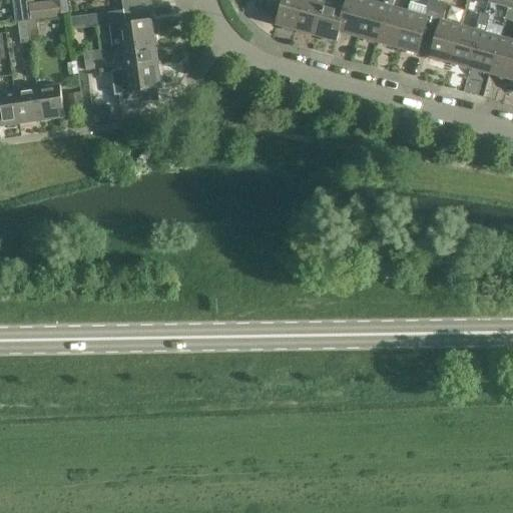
[(26,0),(11,0),(15,23),(18,23),(28,22),(30,21),(26,0)]
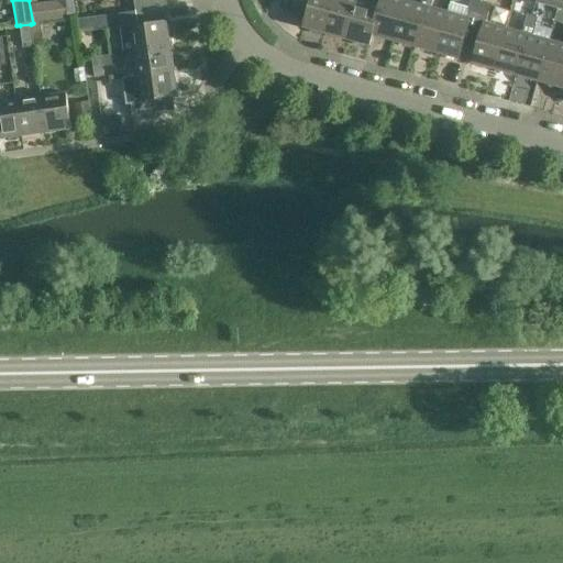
[(73,0),(56,0),(59,18),(75,14),(73,0)]
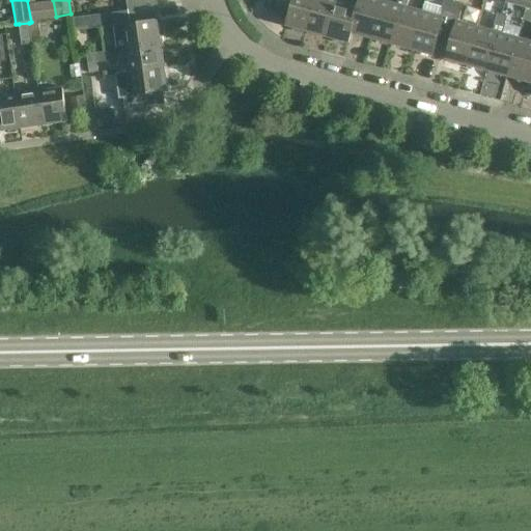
[(126,0),(128,11),(156,7),(154,0),(126,0)]
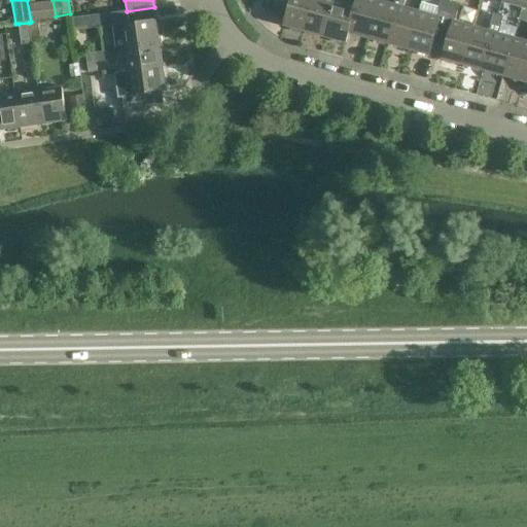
[(283,26),(305,32),(313,0),(275,0),(272,14),(285,19),(283,26)]
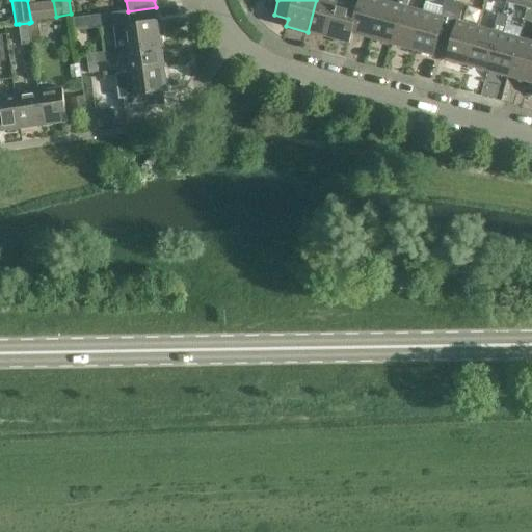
[(316,0),(308,32),(327,37),(338,0),(316,0)]
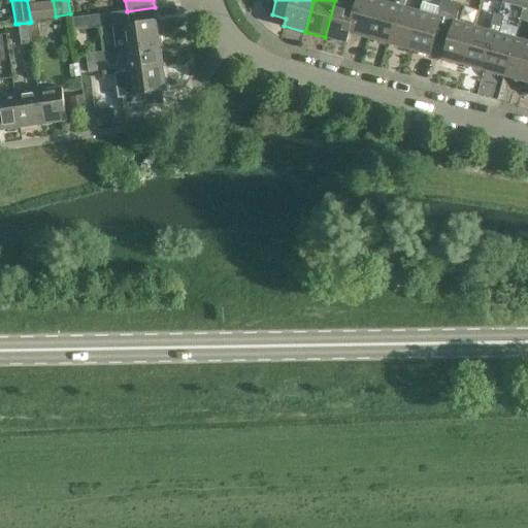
[(356,4),(339,0),(335,0),(325,37),(345,43),(356,4)]
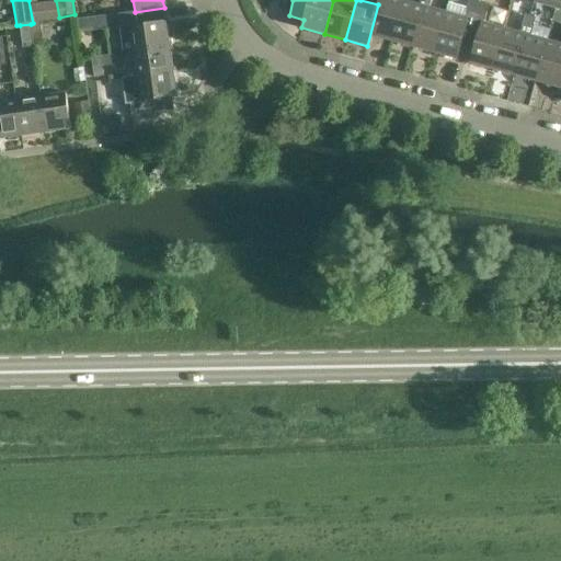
[(379,0),(378,4),(367,46),(368,46),(373,35),(392,41),(403,0),(401,0),(379,0)]
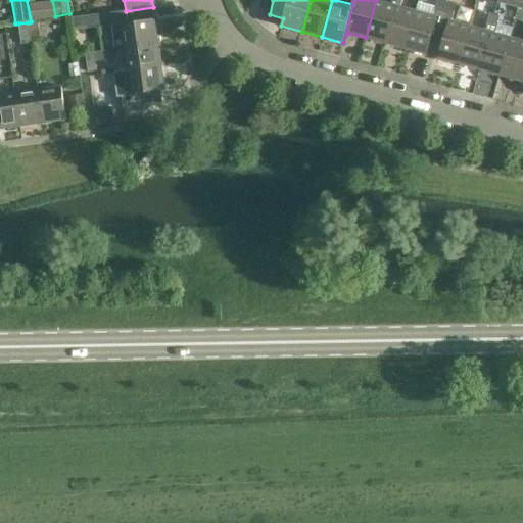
[(376,0),(366,38),(385,44),(395,6),(400,7),(401,0),(391,0),(391,4),(376,0)]
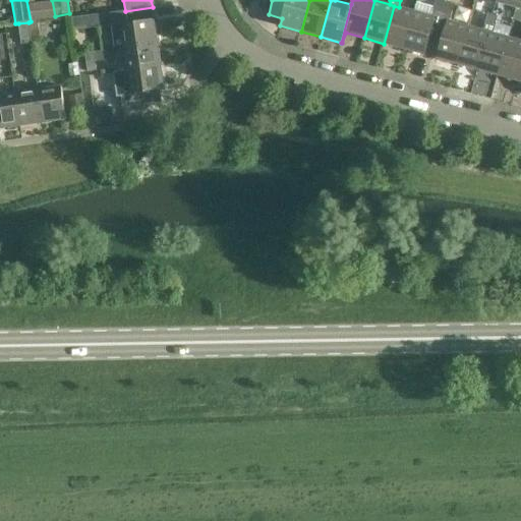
[(433,24),(440,26),(446,2),(440,0),(436,0),(432,16),(414,11),(404,49),(424,55),(433,24)]
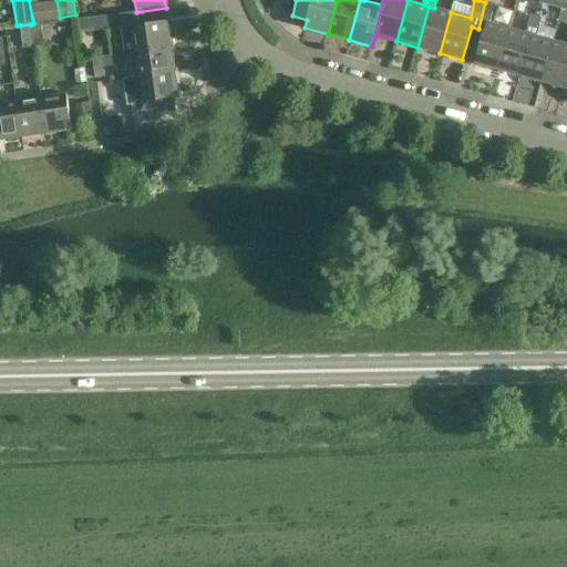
[(475,63),(498,70),(509,29),(490,23),(495,4),(485,2),(478,29),(484,30),(475,63)]
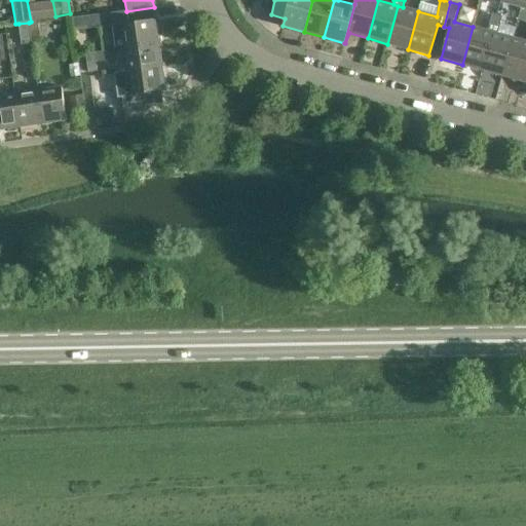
[(418,11),(403,7),(398,6),(387,44),(408,49),(418,11)]
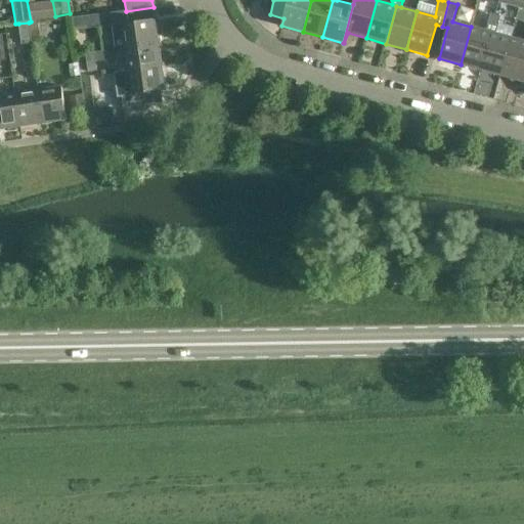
[(154,7),(126,11),(111,13),(116,49),(126,48),(159,43),(154,7)]
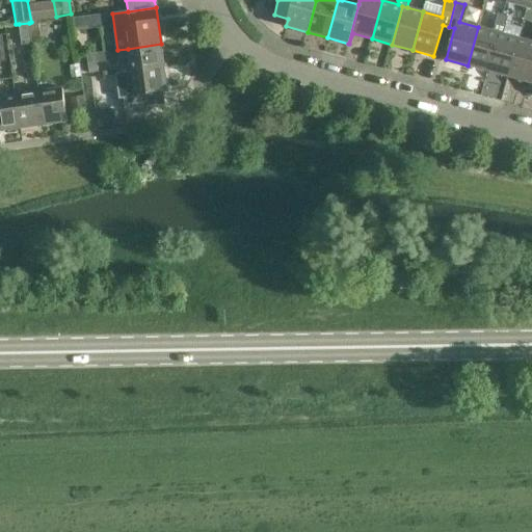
[(499,14),(496,23),(505,25),(508,17),(499,14)]
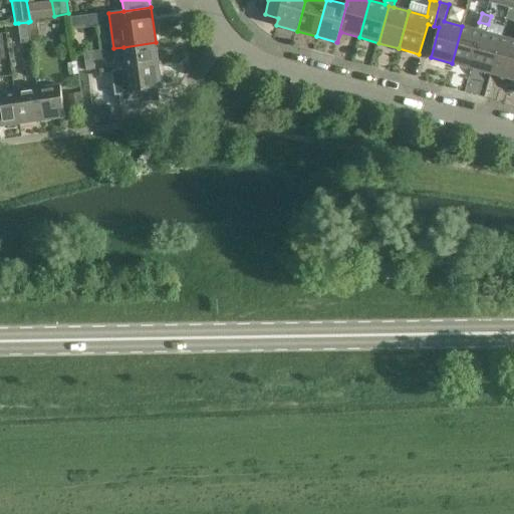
[(82,17),(70,18),(72,31),(84,29),(82,17)]
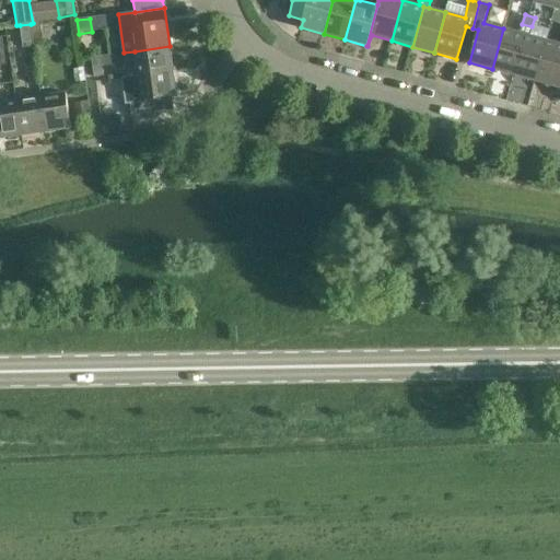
[(33,23),(31,24),(33,42),(43,41),(41,23),(33,23)]
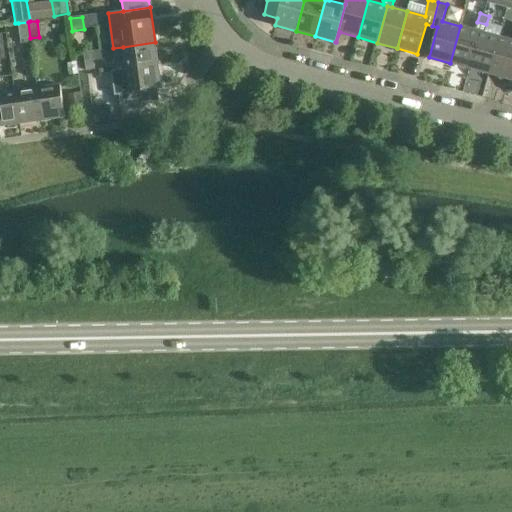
[(31,43),(30,38),(28,22),(18,23),(21,44),(31,43)]
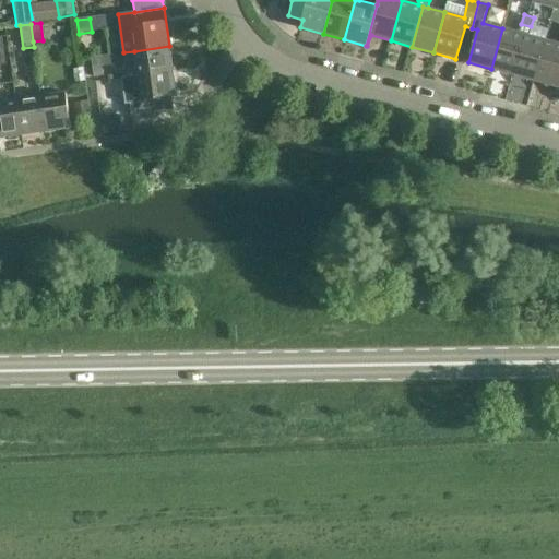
[(519,33),(502,28),(491,69),(512,75),(523,34),(528,36),(531,26),(521,24),(519,33)]
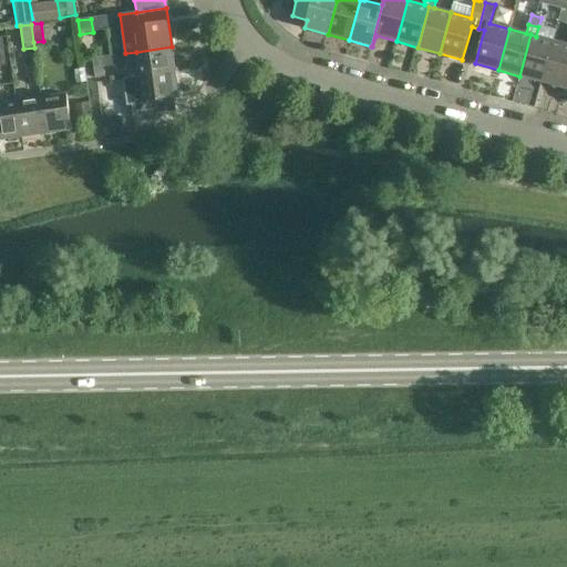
[(536,37),(531,34),(519,76),(542,82),(553,41),(536,37)]
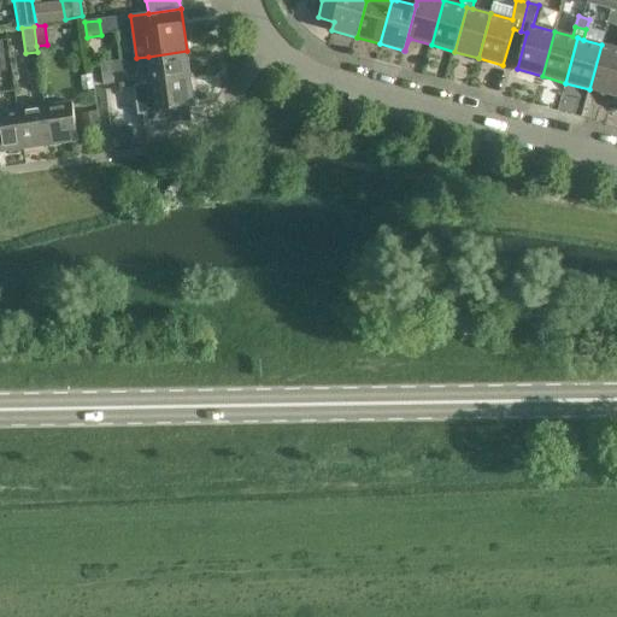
[(616,48),(601,45),(589,89),(613,97),(616,80),(616,48)]
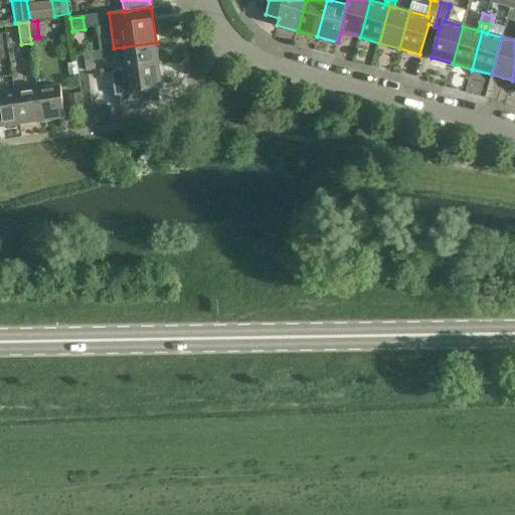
[(124,47),(127,70),(159,65),(156,42),(124,47)]
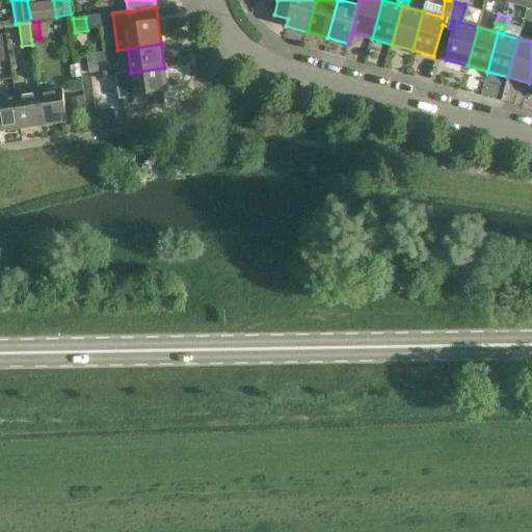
[(96,53),(87,55),(89,73),(99,72),(96,53)]
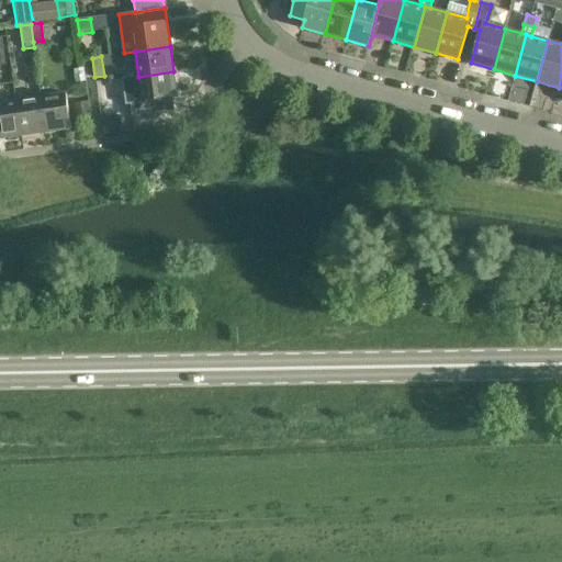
[(85,68),(74,69),(75,83),(86,82),(85,68)]
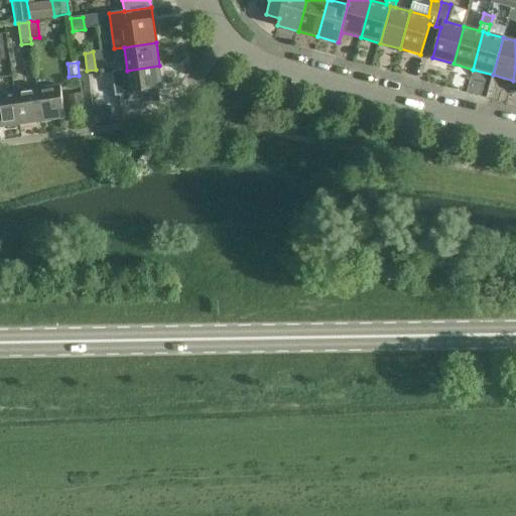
[(120,86),(120,87),(123,107),(156,102),(154,90),(163,89),(159,66),(127,71),(129,84),(120,86)]
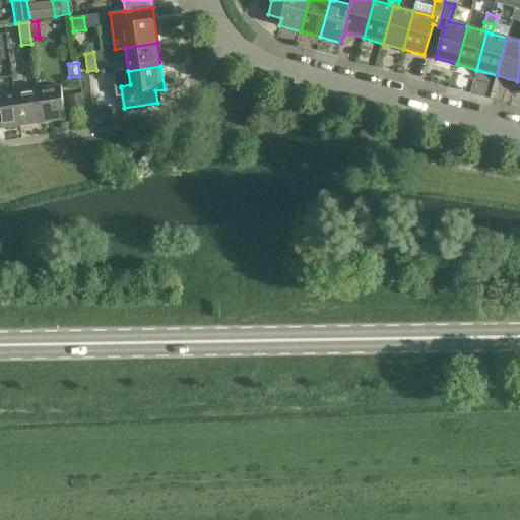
[(38,90),(43,123),(66,120),(63,100),(61,86),(38,90)]
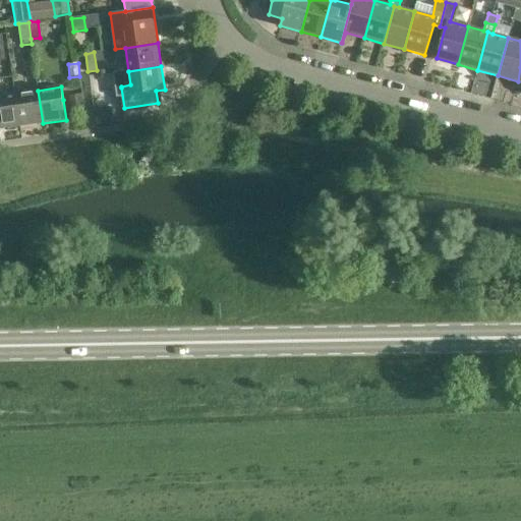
[(38,91),(14,94),(19,126),(43,123),(38,91)]
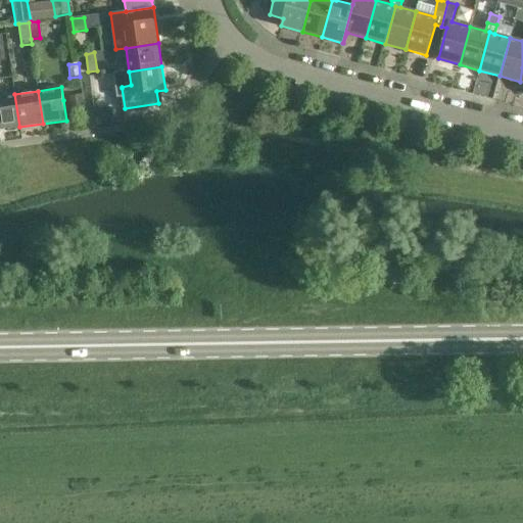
[(0,129),(19,127),(14,94),(0,95),(0,129)]
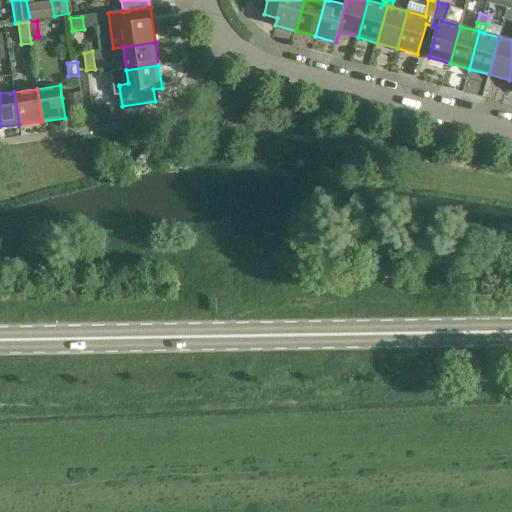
[(79,94),(67,96),(69,107),(81,105),(79,94)]
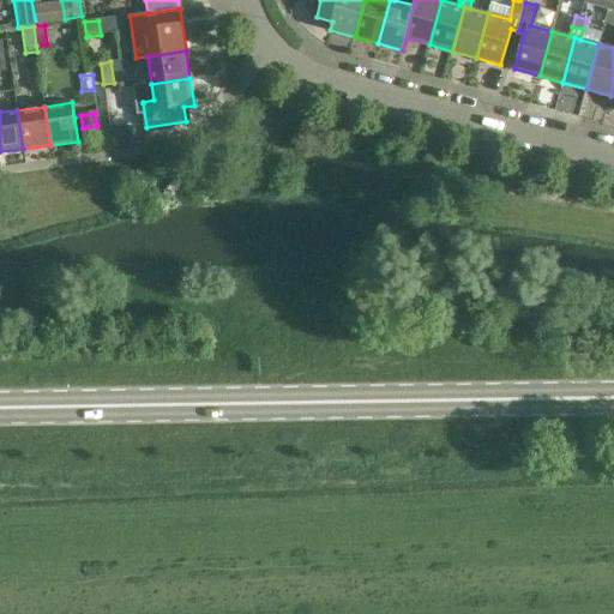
[(131,126),(113,128),(115,148),(133,145),(131,126)]
